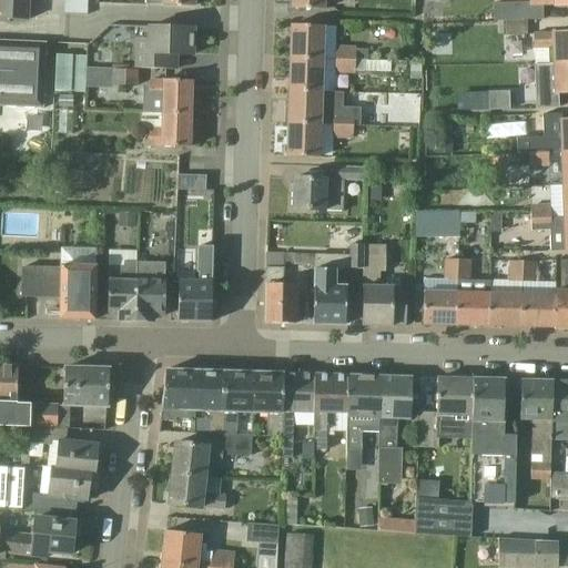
[(0,0),(0,18),(27,20),(28,0),(0,0)]
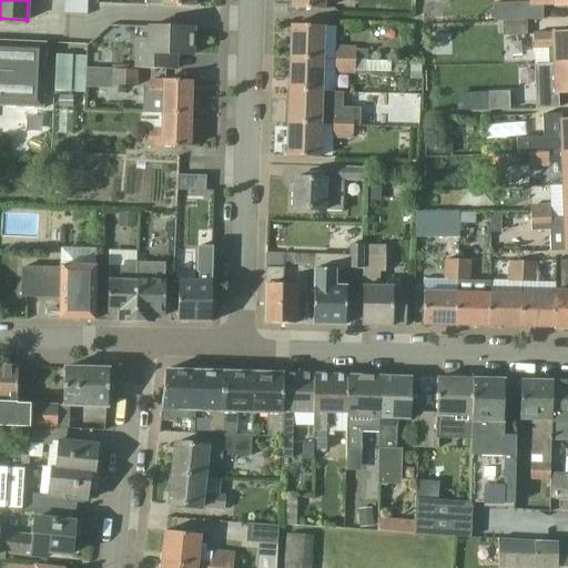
[(324,0),(292,0),(292,9),(324,10),(324,0)]
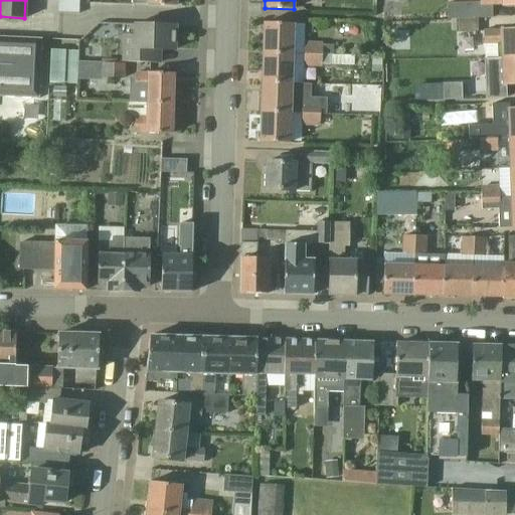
[(514,0),(480,0),(481,2),(477,2),(477,18),(492,18),(491,5),(504,5),(504,6),(514,5),(514,0)]
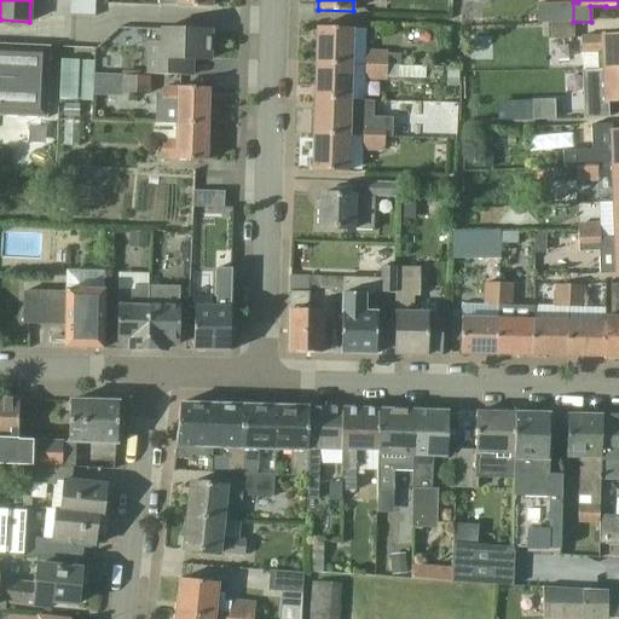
[(94,3),(71,1),(71,16),(94,17),(94,3)]
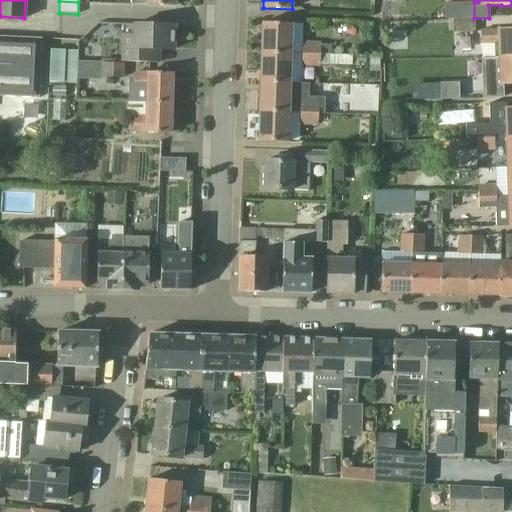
[(452,20),(474,18),(474,2),(444,3),(445,20),(449,19),(452,20)]
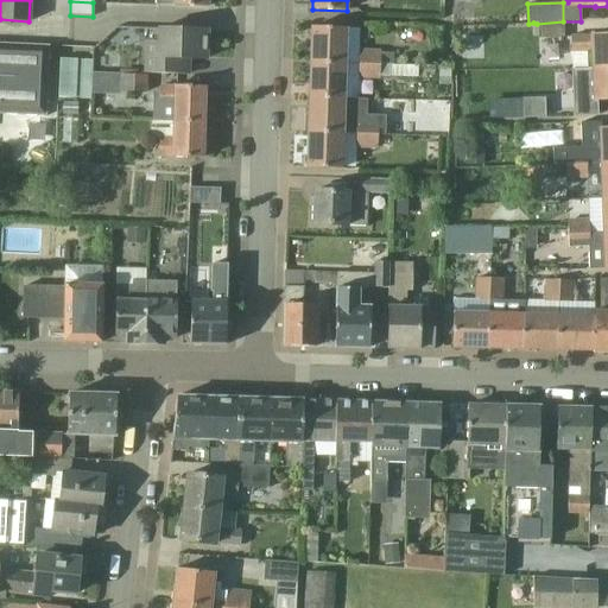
[(563,21),(537,24),(538,39),(563,37),(563,21)]
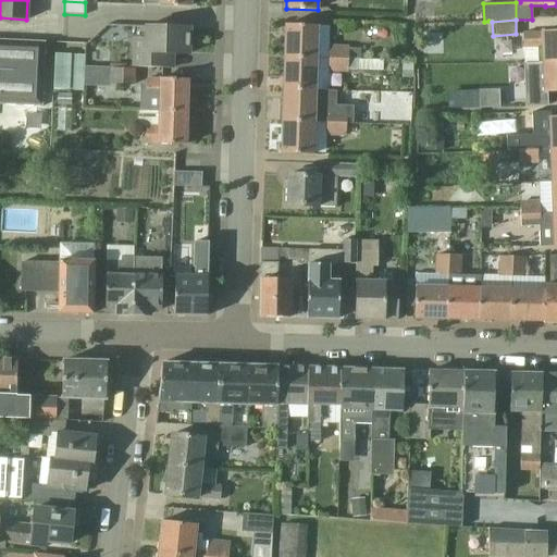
[(285,57),(317,58),(318,25),(286,25),(285,57)]
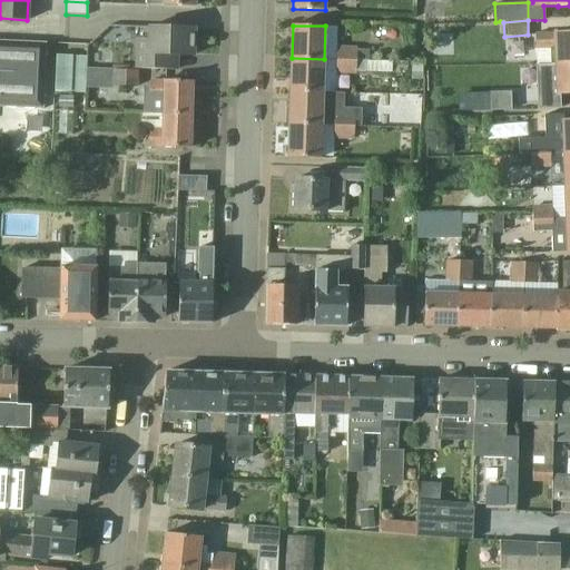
[(194,56),(195,28),(150,27),(149,40),(138,40),(137,69),(170,70),(170,55),(194,56)]
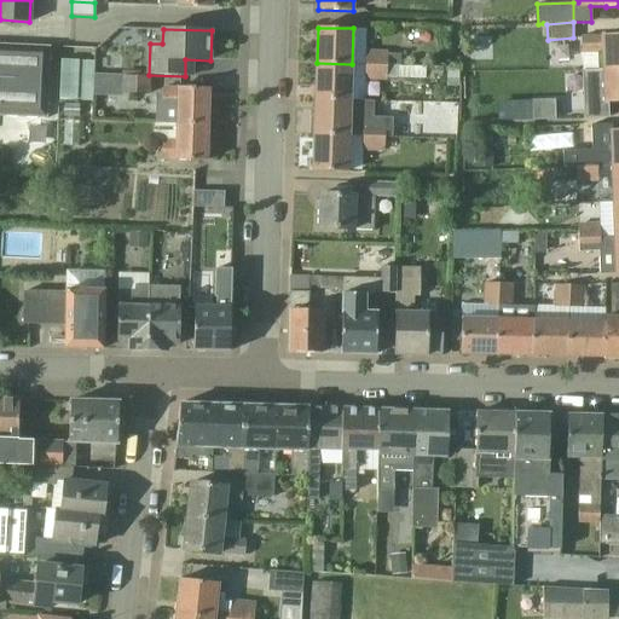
[(582,69),(602,69),(618,68),(618,34),(601,35),(580,35),(580,52),(582,69)]
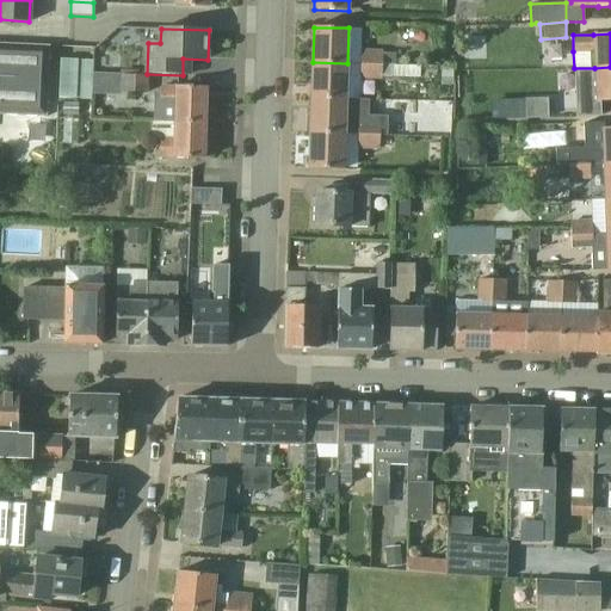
[(50,45),(0,43),(0,115),(47,117),(50,45)]
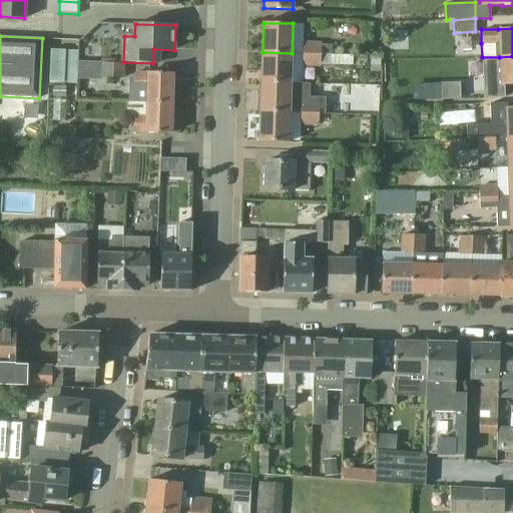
[(321,43),(304,42),(304,54),(321,54),(321,45),(321,43)]
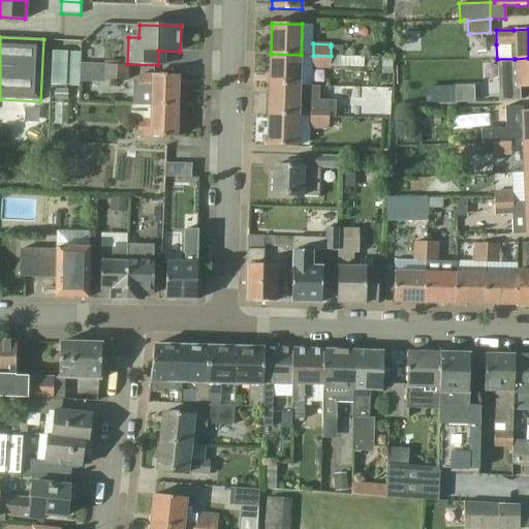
[(331,47),(331,56),(340,56),(340,47),(331,47)]
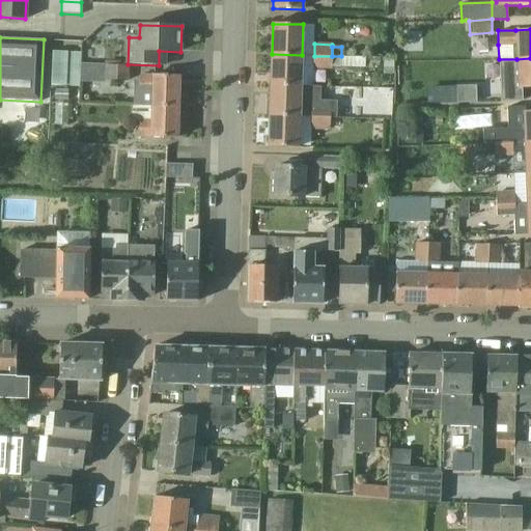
[(51,48),(50,82),(104,83),(104,60),(105,60),(105,49),(51,48)]
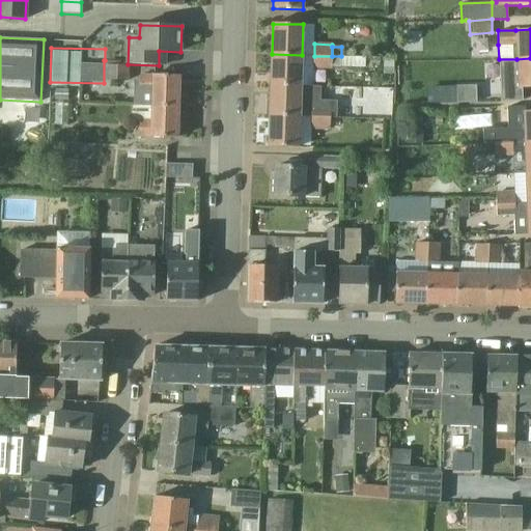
[(314,56),(302,55),(272,54),(271,85),(301,86),(313,86),(313,67),(331,67),(332,56),(314,56)]
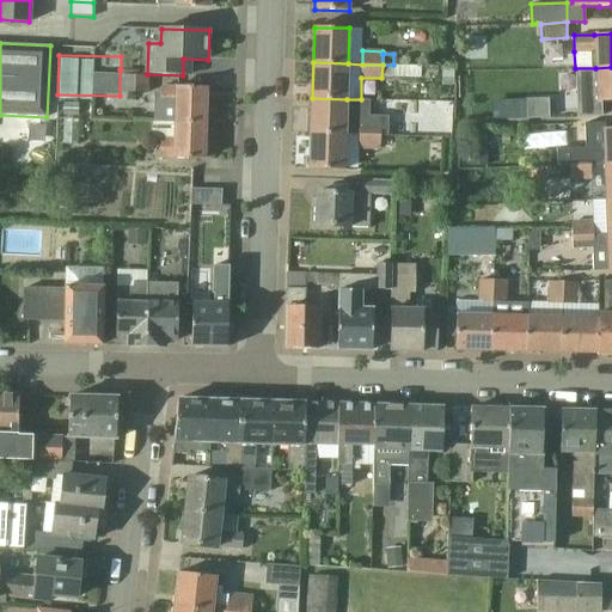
[(422,66),(396,66),(393,65),(383,65),(383,77),(422,78),(422,66)]
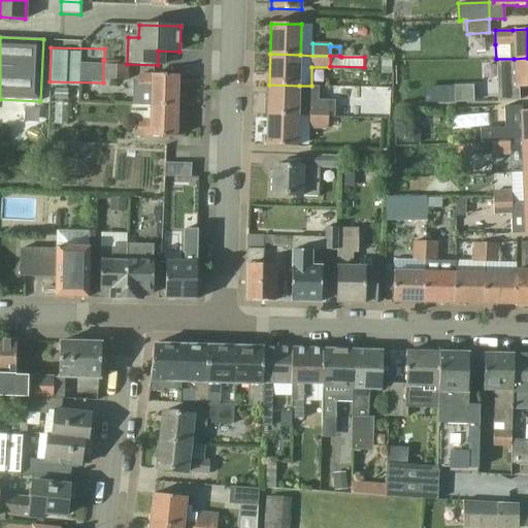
[(377,58),(368,58),(368,66),(377,66),(377,58)]
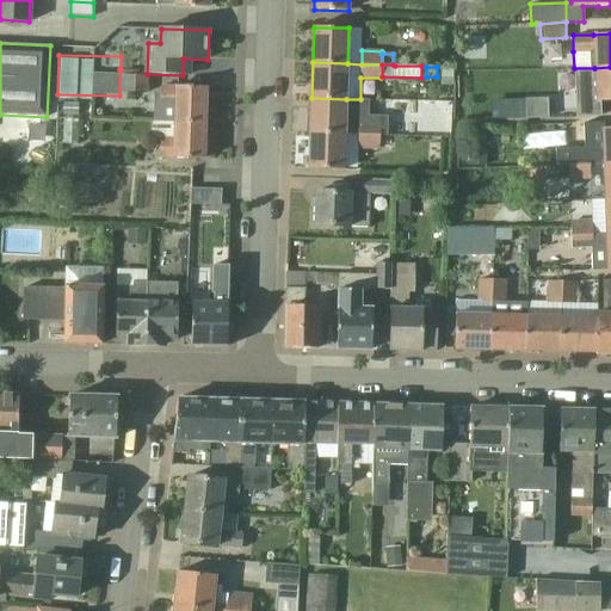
[(610,100),(610,67),(594,68),(594,85),(574,86),(574,102),(594,102),(610,100)]
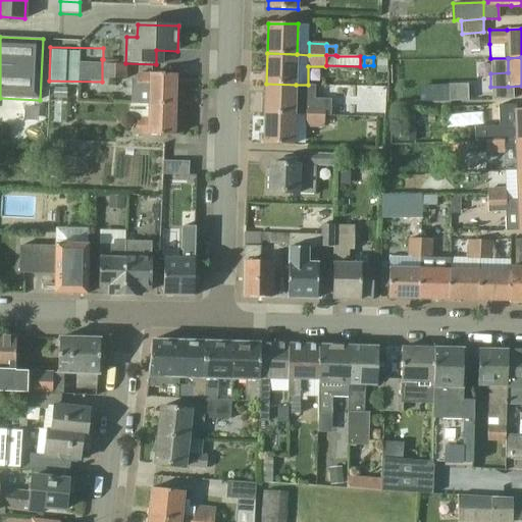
[(377,73),(386,73),(387,60),(377,60),(377,73)]
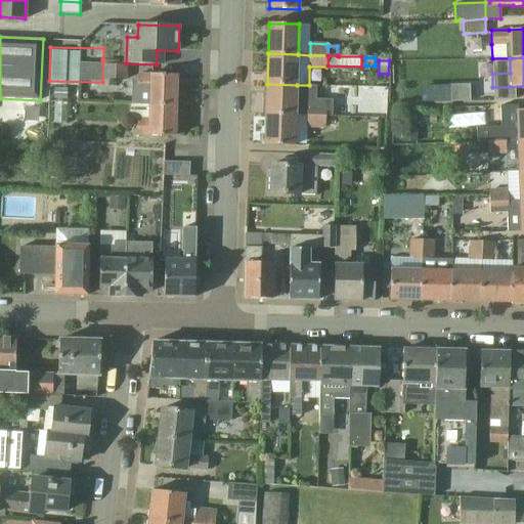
[(104,76),(128,77),(129,66),(105,64),(104,76)]
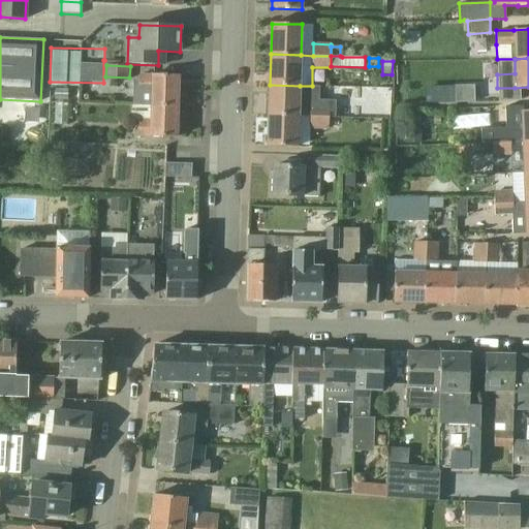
[(138,105),(178,106),(179,75),(152,74),(152,75),(139,75),(139,80),(134,80),(133,105),(138,105)]
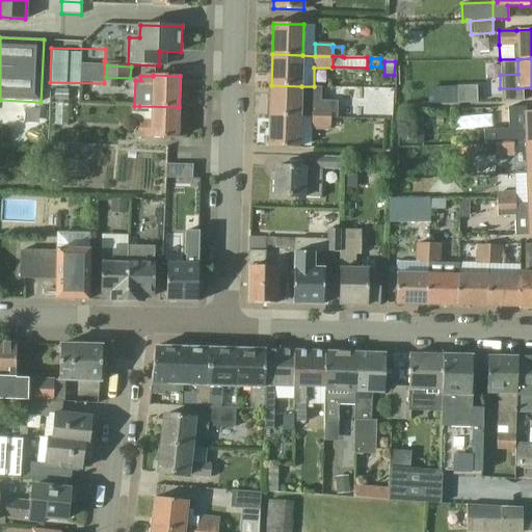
[(270,116),(300,117),(314,117),(331,118),(339,118),(339,100),(322,100),(322,87),(314,86),(301,86),(271,85),(270,116)]
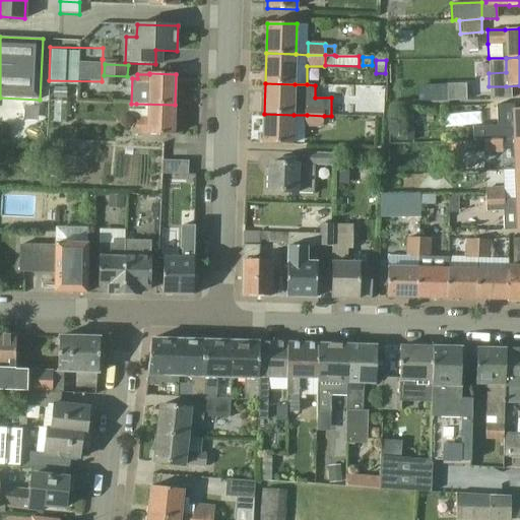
[(54,98),(67,99),(67,88),(54,87),(54,98)]
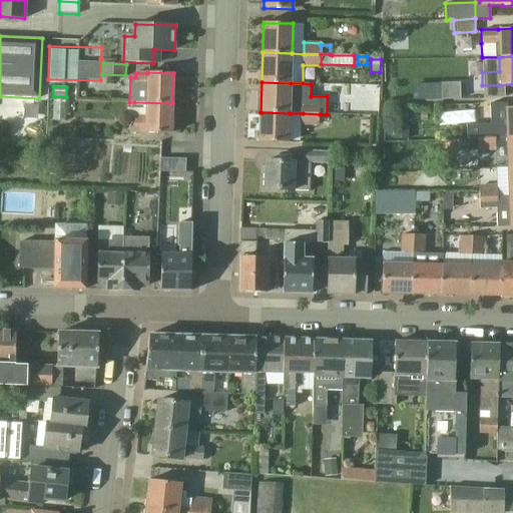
[(444,96),(444,97),(465,96),(465,87),(443,88),(443,89),(444,96)]
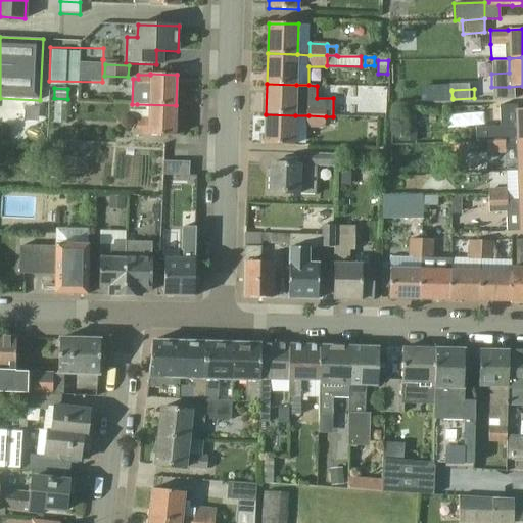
[(175,136),(176,105),(137,104),(136,134),(148,135),(148,136),(175,136)]
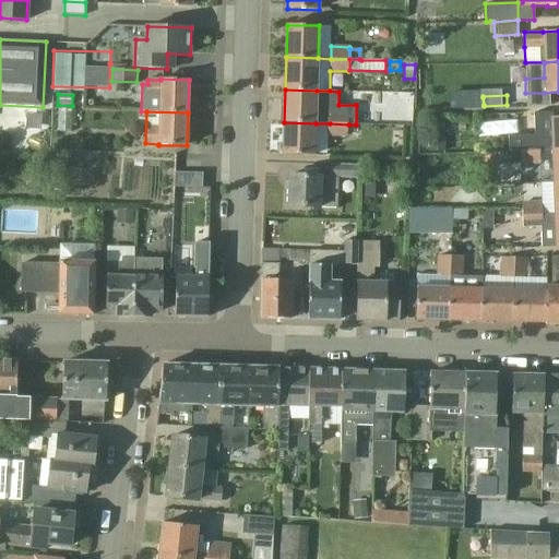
[(521,152),(540,151),(554,151),(558,150),(558,117),(551,118),(552,135),(535,137),(535,133),(520,134),(521,152)]
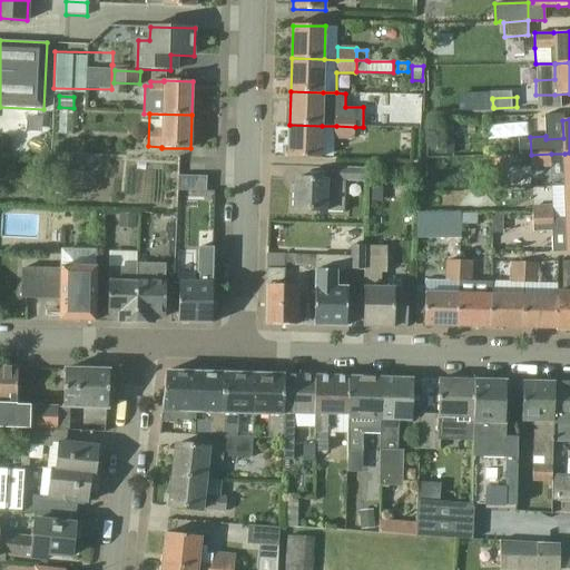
[(454,121),(438,121),(439,154),(455,154),(454,121)]
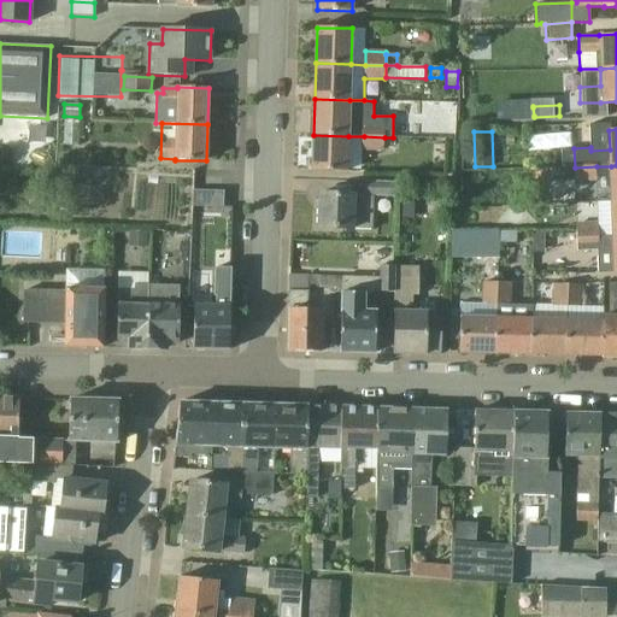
[(348,136),(313,135),(312,170),(347,171),(348,136)]
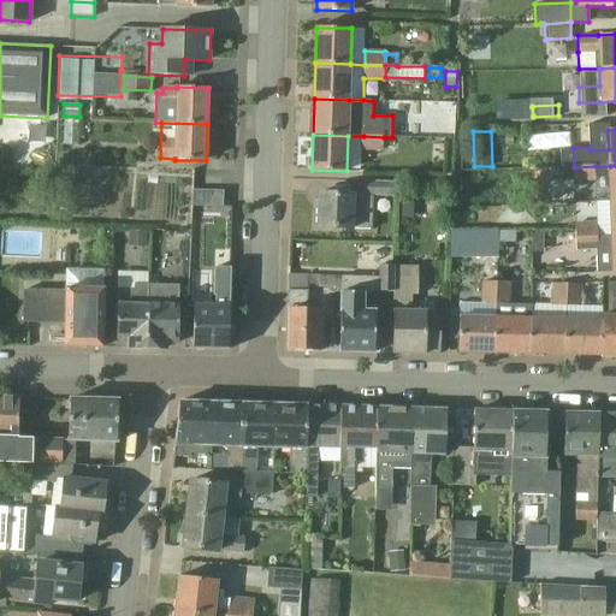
[(384,137),(363,136),(362,150),(384,150),(384,137)]
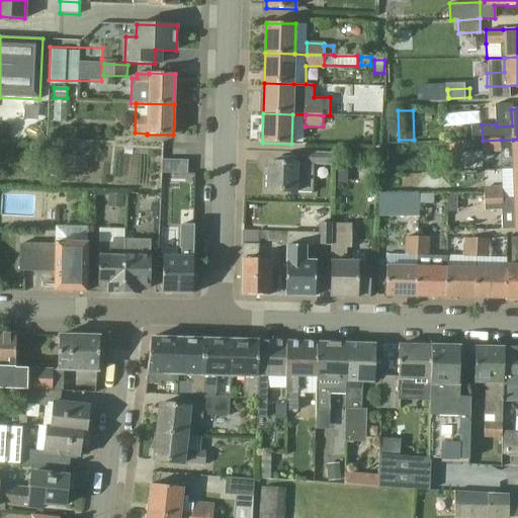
[(501,151),(501,140),(483,141),(483,151),(501,151)]
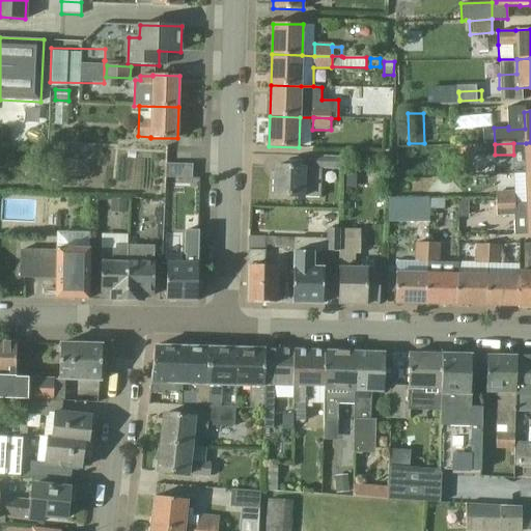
[(477,146),(478,157),(491,156),(491,146),(477,146)]
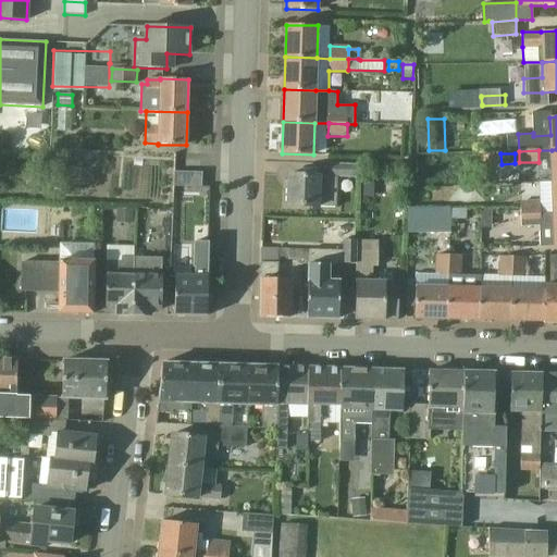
[(331,163),(330,176),(288,175),(287,205),(337,207),(338,177),(357,177),(358,164),(331,163)]
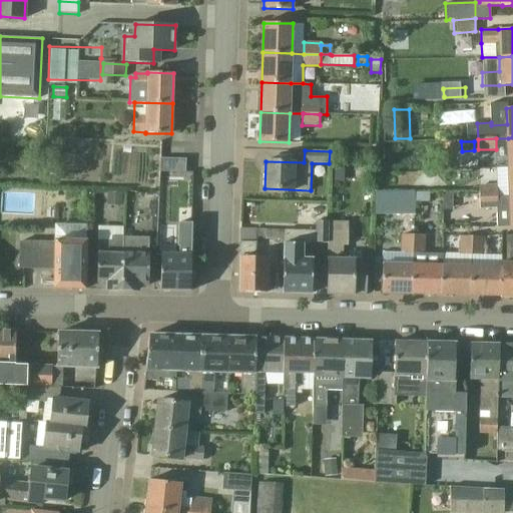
[(186,159),(160,158),(159,172),(185,172),(186,159)]
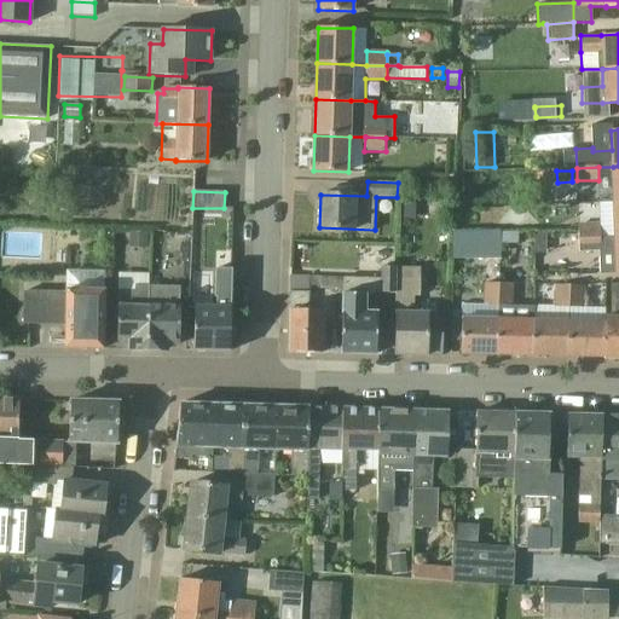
[(618,202),(614,202),(614,225),(600,226),(600,225),(578,226),(579,239),(615,238),(618,237),(618,202)]
